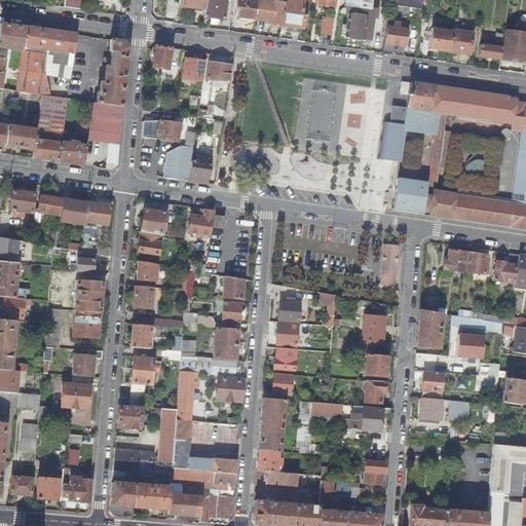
[(180,0),(180,7),(189,8),(190,6),(207,7),(207,0),(180,0)]
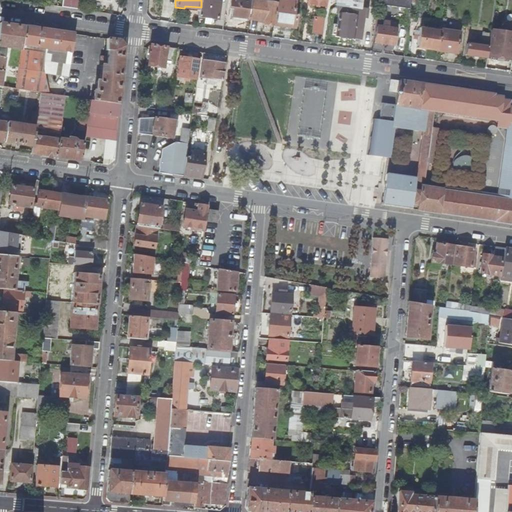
[(200,12),(199,18),(220,20),(222,2),(208,0),(201,0),(201,7),(200,12)]
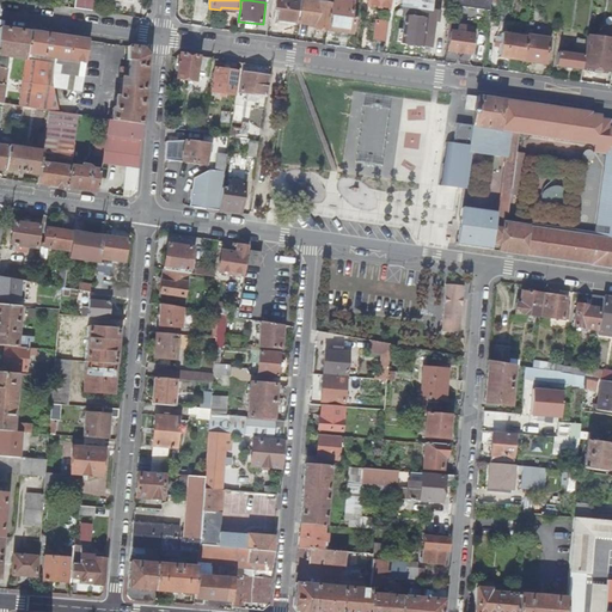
[(299,24),(301,0),(276,0),(275,12),(279,12),(277,22),(299,24)]
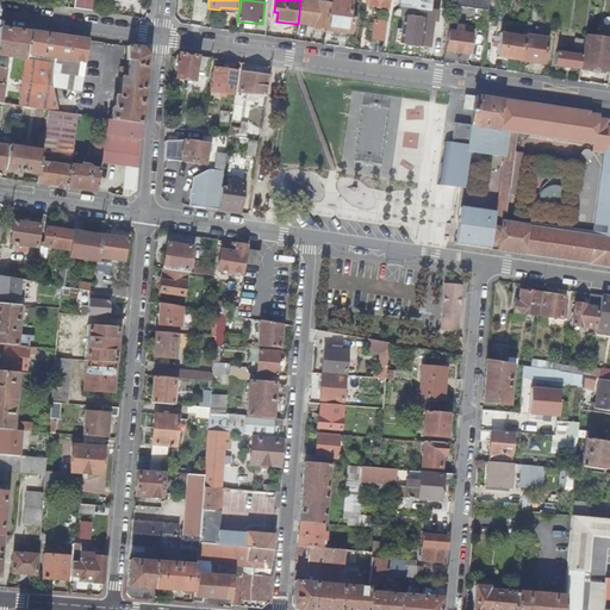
[(300,0),(298,24),(312,26),(312,29),(327,30),(330,6),(322,5),(322,1),(317,1),(317,0),(300,0)]
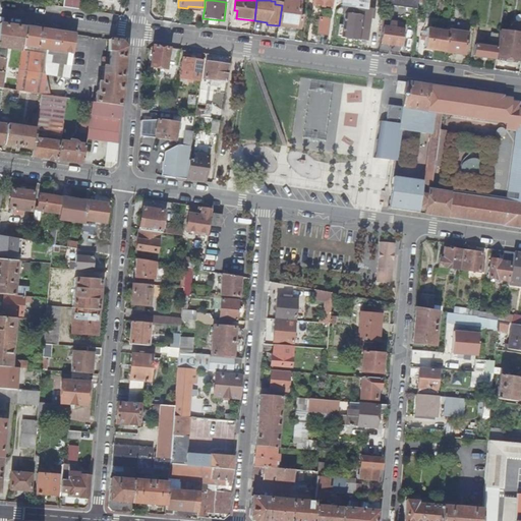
[(285,0),(283,0),(283,2),(282,5),(279,25),(287,27),(287,30),(291,31),(291,27),(300,30),(302,16),(300,16),(301,2),(295,2),(292,1),(285,0)]
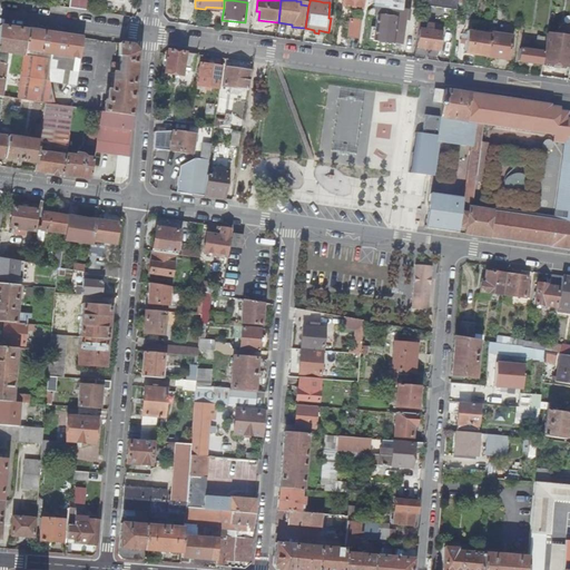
[(364,9),(364,0),(343,0),(343,6),(364,9)]
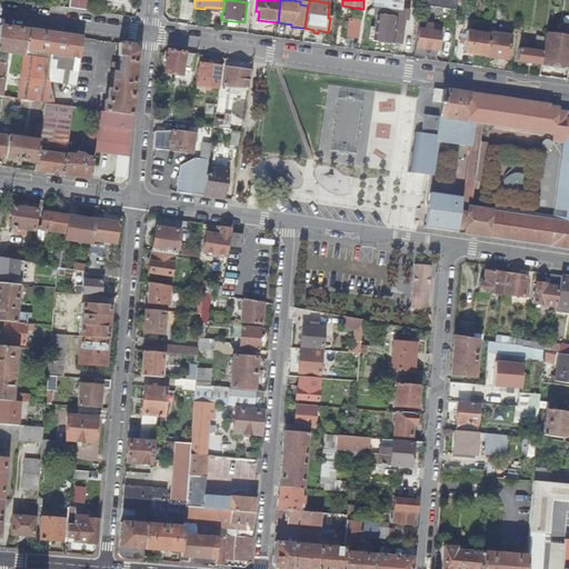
[(376,0),(376,7),(378,7),(398,10),(399,0),(376,0)]
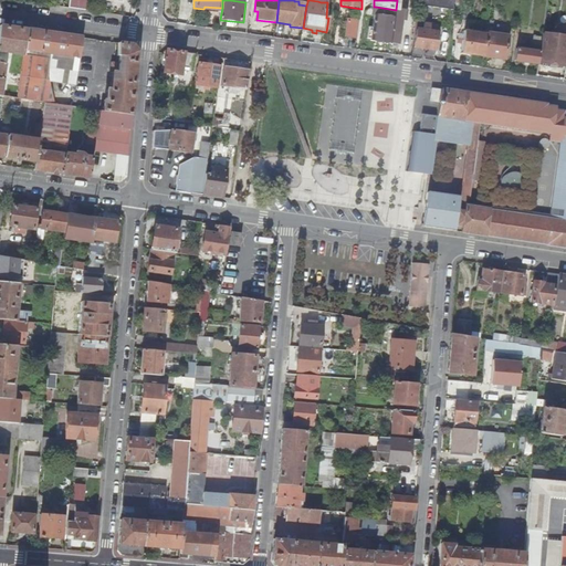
[(396,10),(376,7),(375,20),(371,19),(368,40),(371,40),(371,42),(399,45),(402,22),(397,21),(398,10),(396,10)]
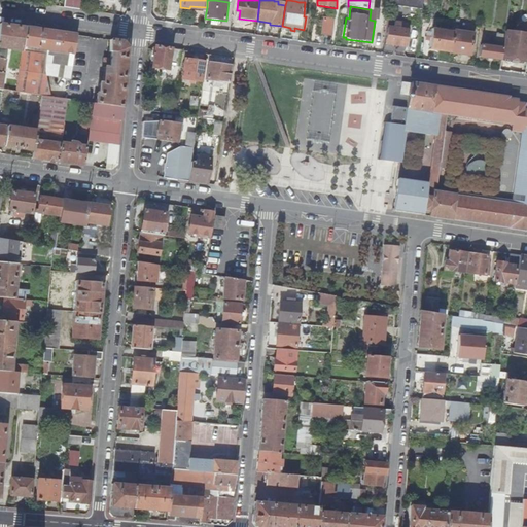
[(323,34),(332,36),(335,21),(325,20),(323,34)]
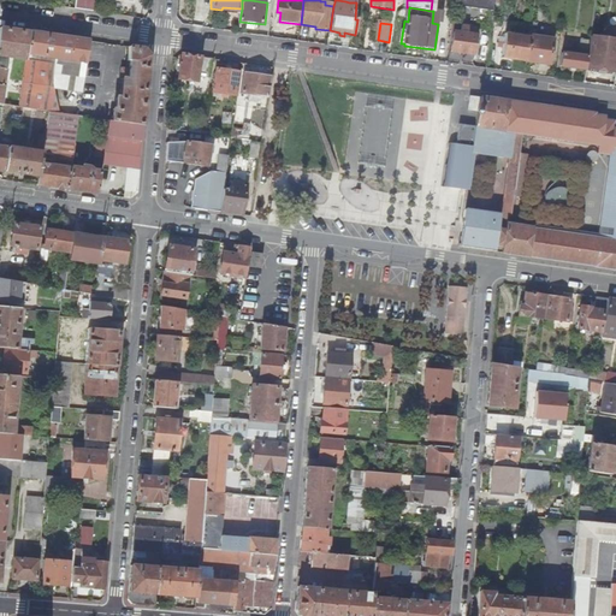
[(531,37),(527,63),(550,66),(555,40),(535,36),(538,24),(533,24),(531,37)]
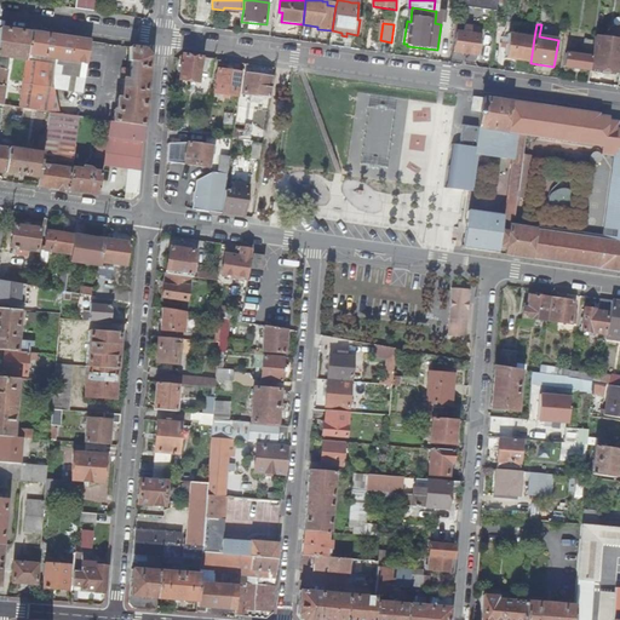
[(481,28),(465,26),(464,33),(457,33),(454,52),(477,55),(481,28)]
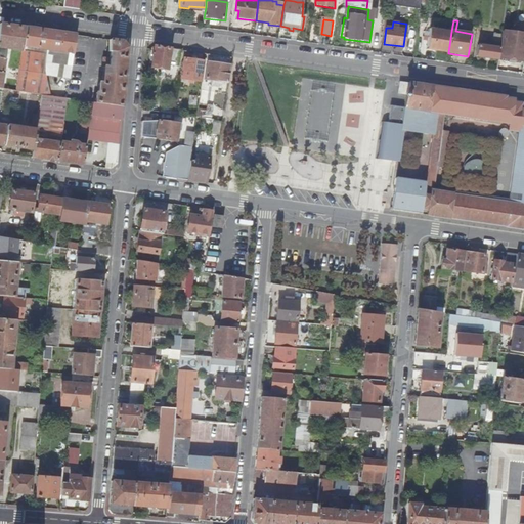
[(25,30),(0,26),(0,50),(4,51),(4,53),(7,54),(7,52),(20,54),(20,52),(25,30)]
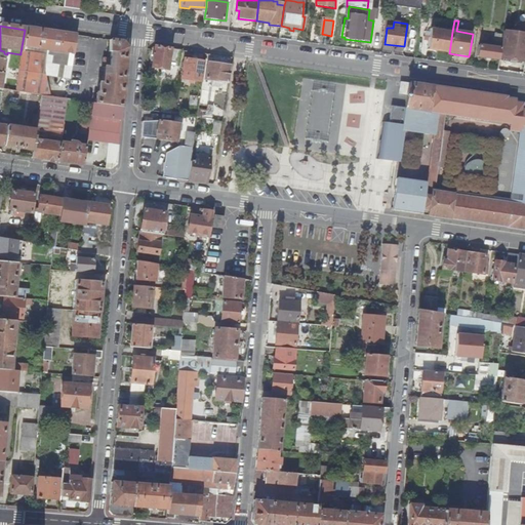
[(42,75),(43,79),(69,82),(76,37),(25,30),(21,52),(45,55),(42,75)]
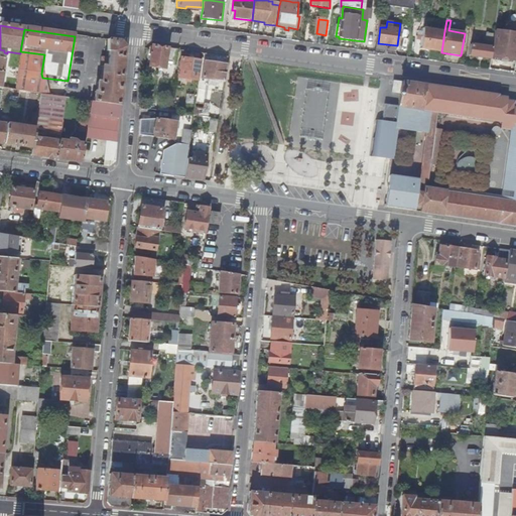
[(420,49),(441,52),(444,31),(423,29),(420,49)]
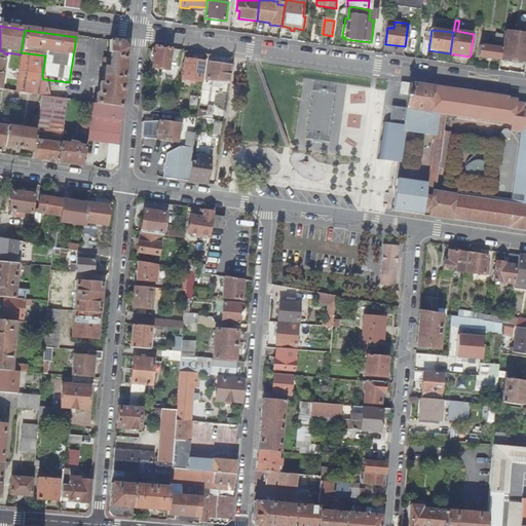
[(501,61),(500,62),(518,64),(518,62),(525,62),(525,38),(516,37),(514,33),(505,32),(502,48),(501,61)]
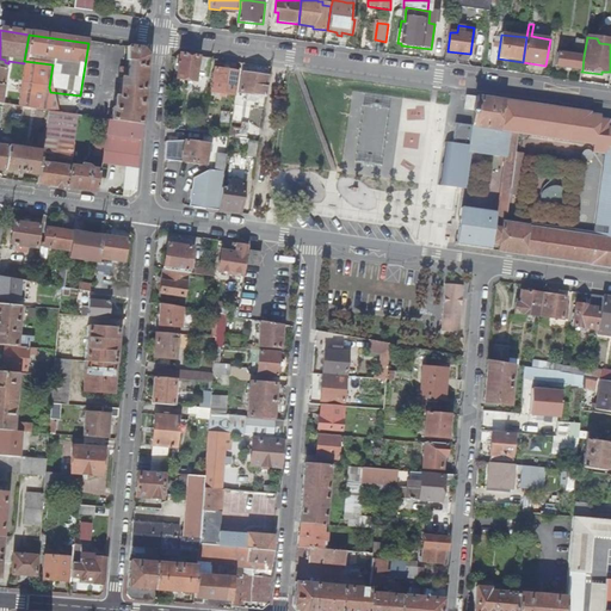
[(97,44),(88,43),(80,96),(80,99),(87,100),(88,94),(90,94),(91,85),(90,85),(97,44)]
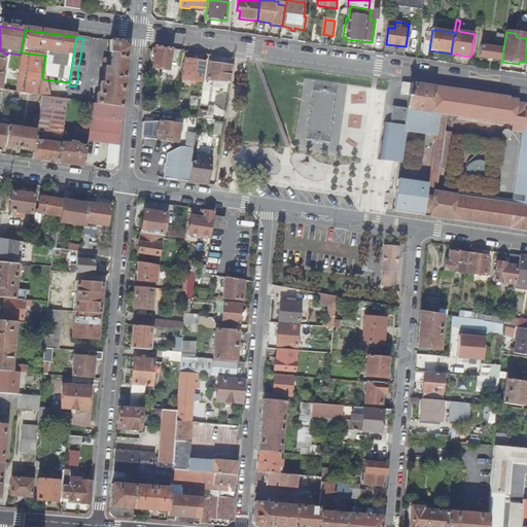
[(123,44),(113,42),(112,55),(115,55),(114,62),(107,61),(106,69),(108,69),(106,84),(103,84),(101,95),(99,95),(98,101),(67,98),(66,101),(93,104),(121,108),(128,48),(123,44)]
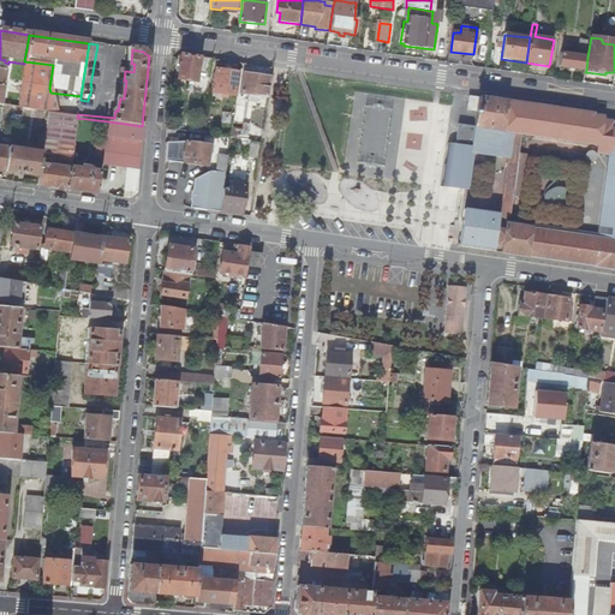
[(560,67),(586,71),(587,57),(579,57),(579,53),(573,52),(572,55),(562,54),(560,67)]
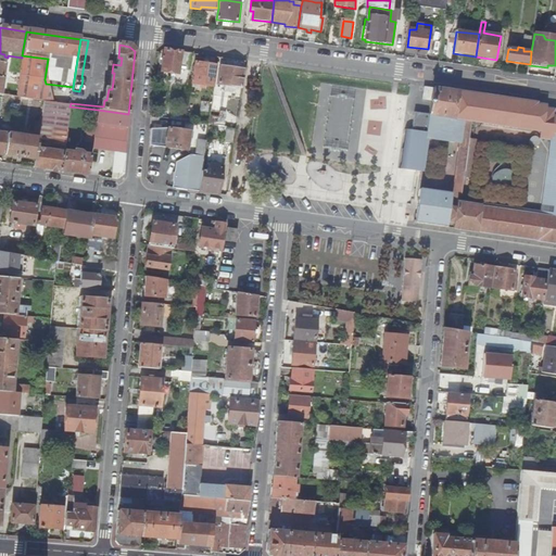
[(191,54),(163,51),(162,74),(178,75),(178,70),(189,71),(191,54)]
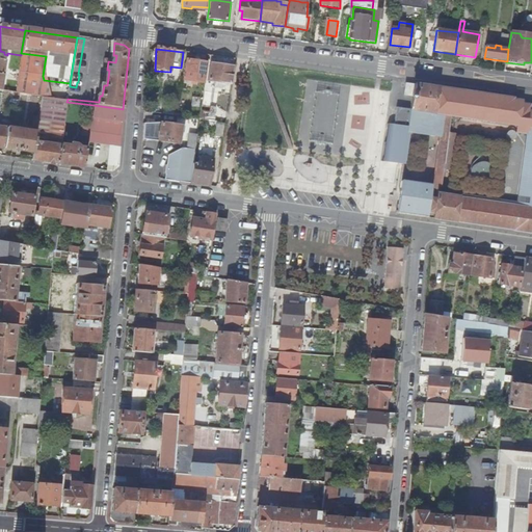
[(16,95),(33,98),(36,75),(43,76),(46,56),(21,53),(21,55),(16,89),(16,95)]
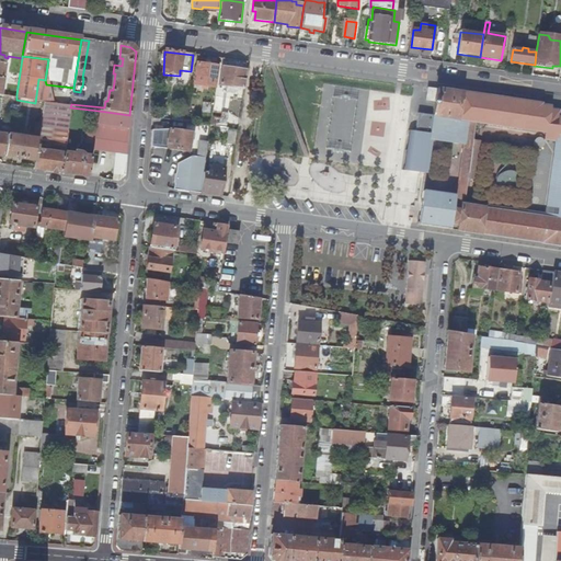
[(216,86),(219,68),(196,65),(193,86),(201,88),(201,90),(207,91),(207,88),(216,90),(216,86)]
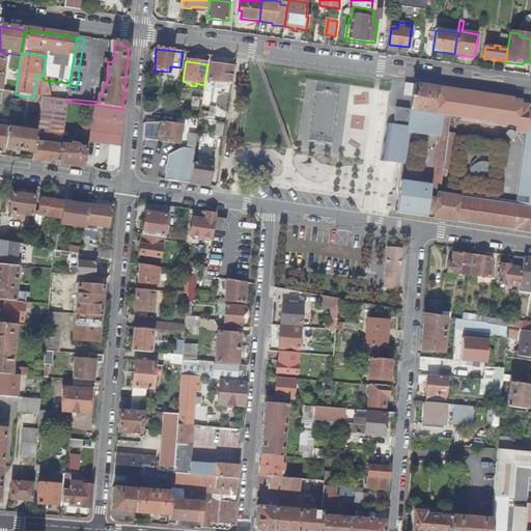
[(230,85),(233,67),(210,64),(206,81),(214,82),(213,88),(216,88),(217,89),(217,87),(218,83),(224,84),(230,85)]
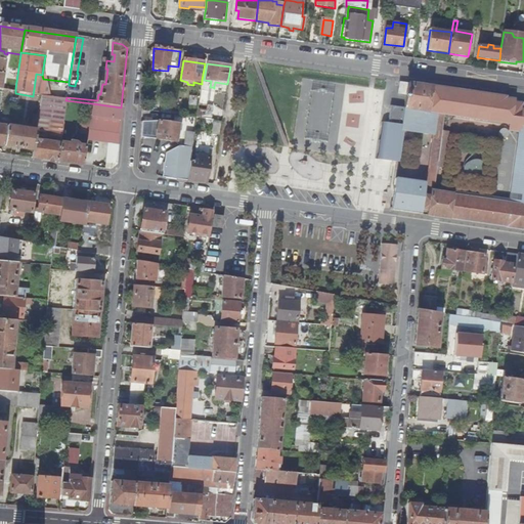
[(42,75),(36,74),(33,96),(40,97),(37,122),(49,124),(62,126),(66,102),(49,99),(43,79),(42,75)]
